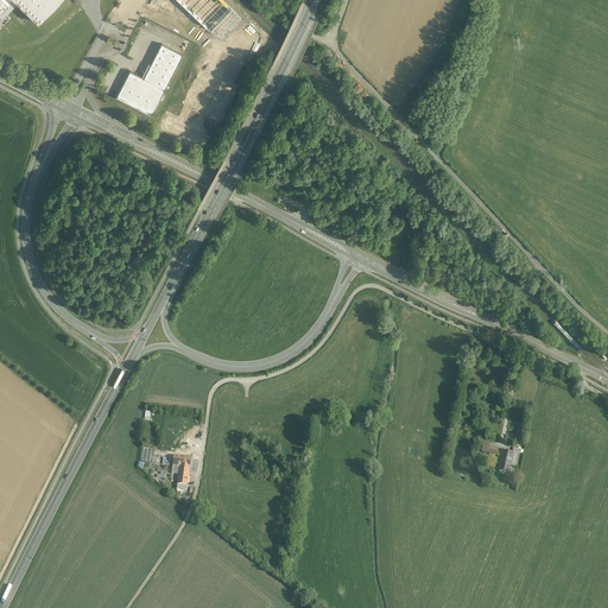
[(63,0),(0,0),(0,13),(13,0),(23,0),(44,20),(63,0)]
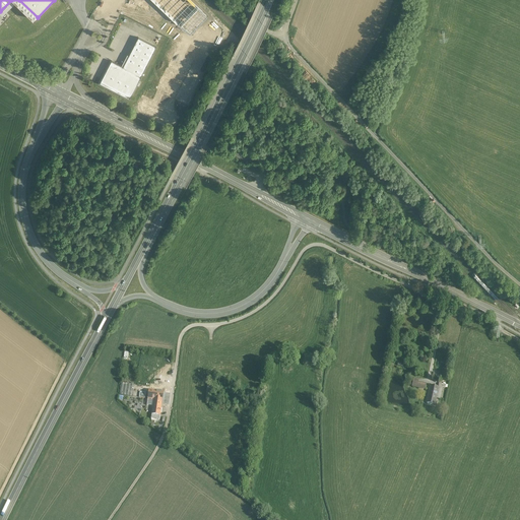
[(188,0),(153,0),(190,36),(206,18),(188,0)]
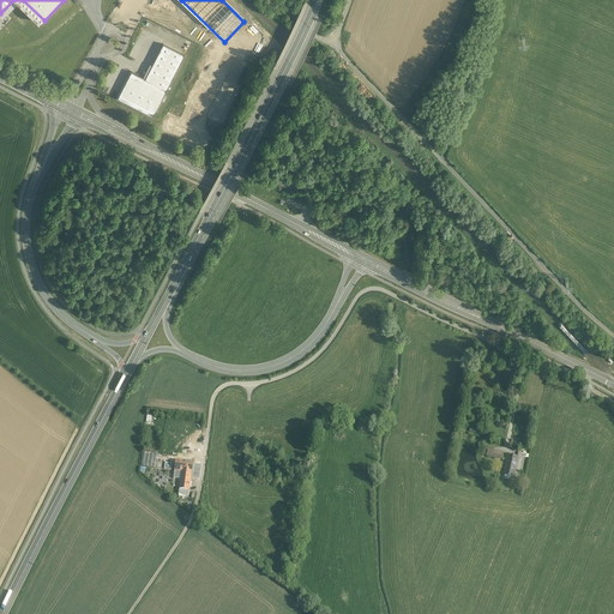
[(145,78),(167,90),(185,55),(163,44),(145,78)]
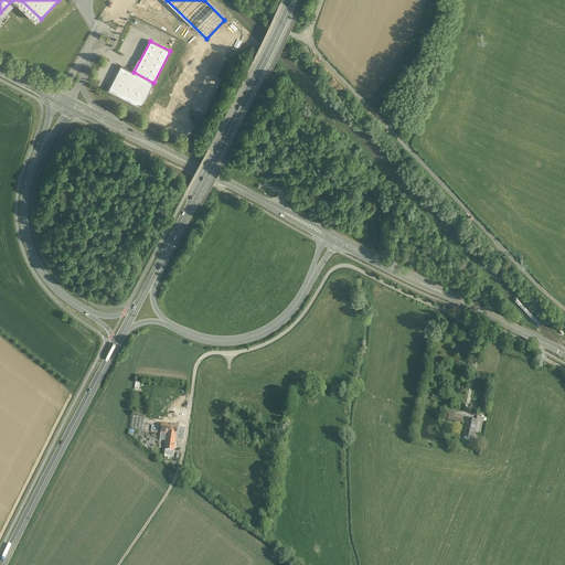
[(195,129),(226,68),(206,57),(176,118),(195,129)]
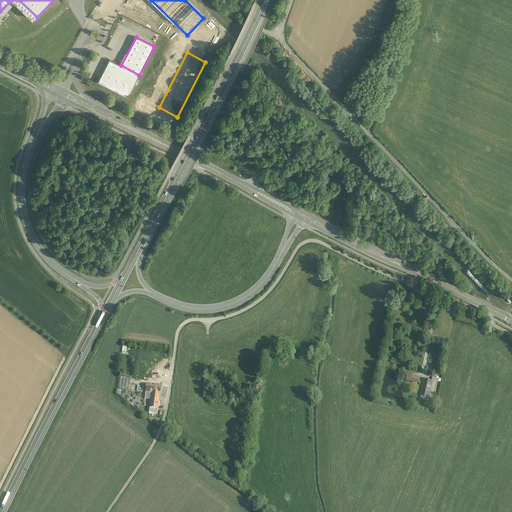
[(110,60),(99,81),(128,97),(139,75),(121,65),(110,60)]
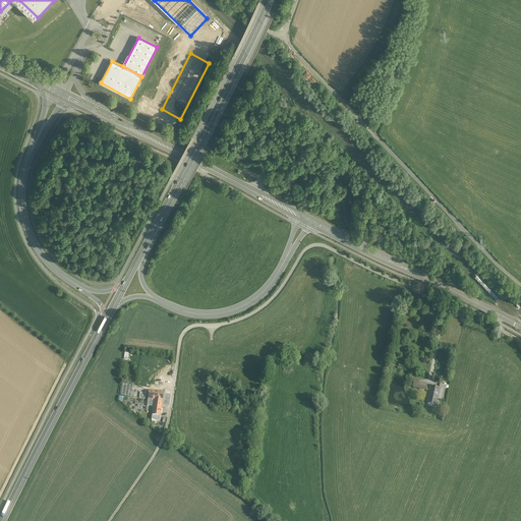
[(415,378),(413,386),(426,388),(427,383),(420,382),(421,379),(415,378)]
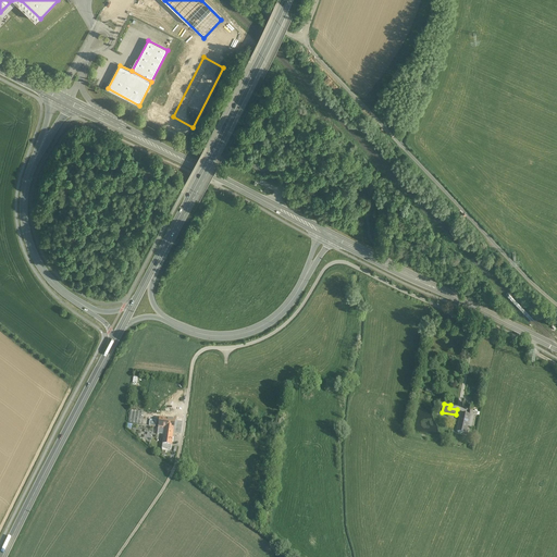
[(461,412),(458,431),(468,432),(471,413),(461,412)]
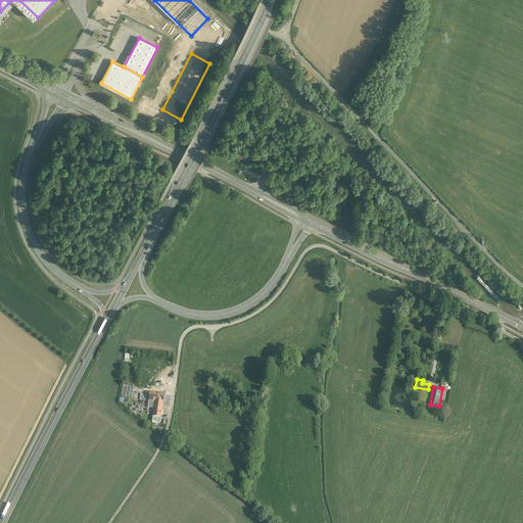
[(153,417),(162,418),(165,392),(150,391),(149,400),(154,401),(153,417)]
